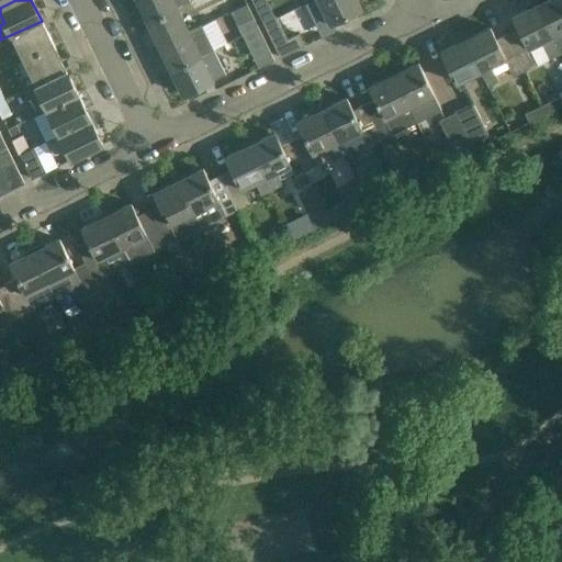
[(136,0),(147,21),(176,7),(189,1),(189,0),(136,0)]
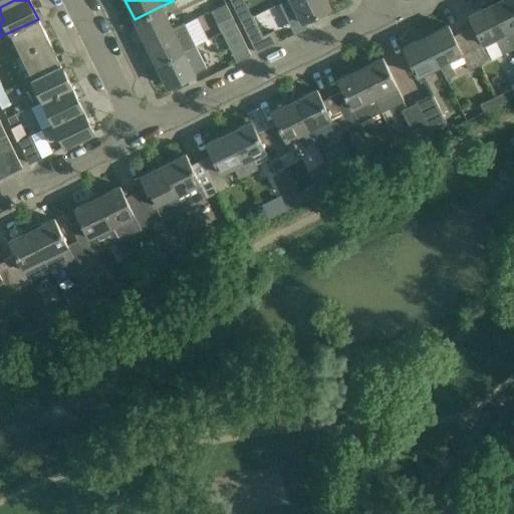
[(325,0),(290,0),(301,21),(329,7),(325,0)]
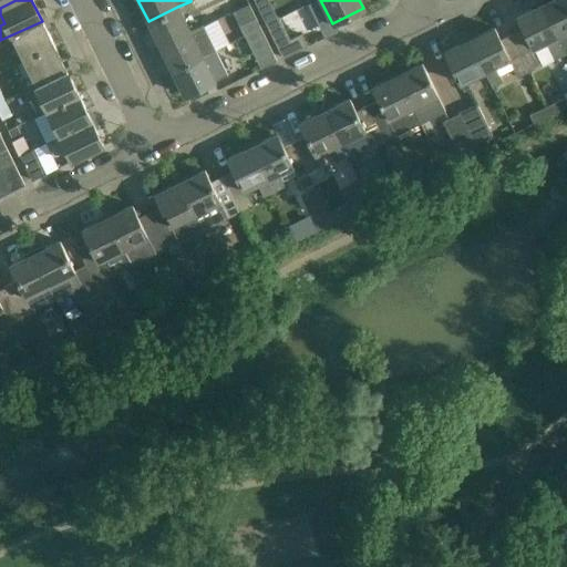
[(566,0),(550,0),(542,4),(565,53),(566,51),(566,0)]
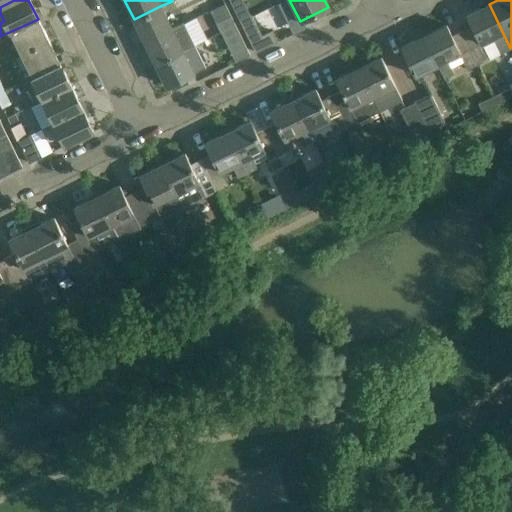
[(216,23),(220,32),(235,25),(224,3),(210,11),(216,23)]
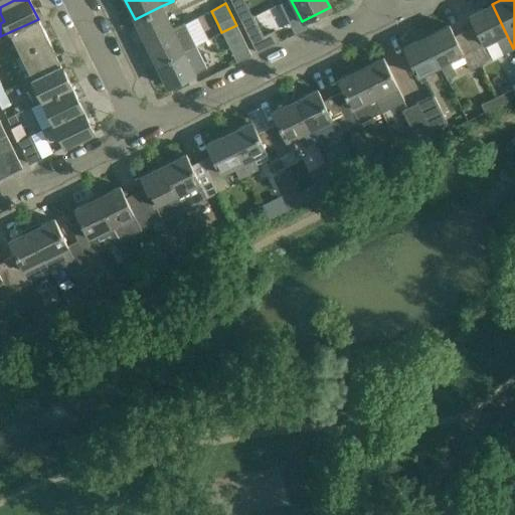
[(475,26),(466,31),(481,63),(492,58),(485,44),(495,39),(502,53),(513,48),(492,4),(470,15),(475,26)]
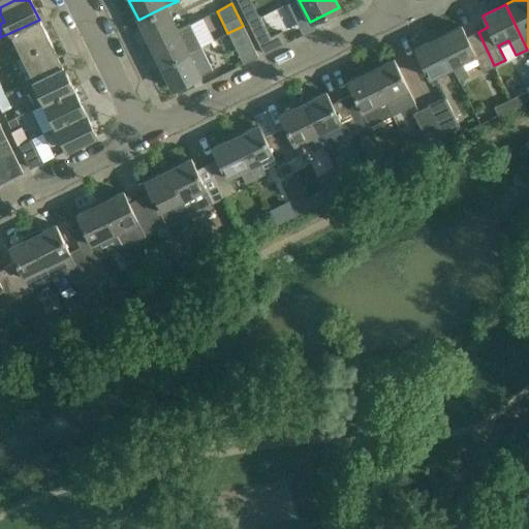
[(150,42),(177,29),(165,6),(138,20),(150,42)]
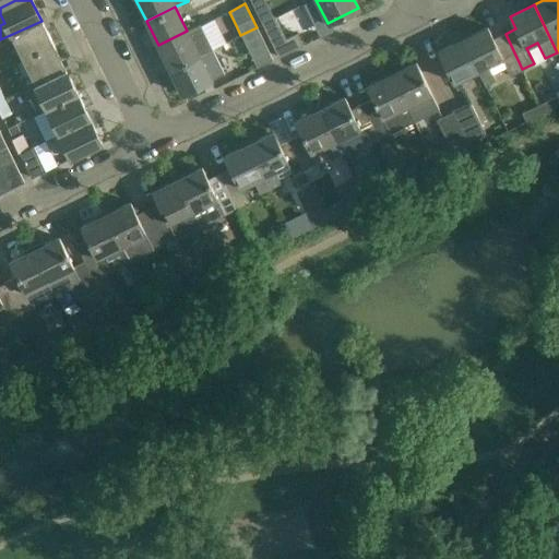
[(261,23),(278,58),(301,46),(297,35),(285,40),(273,16),(261,23)]
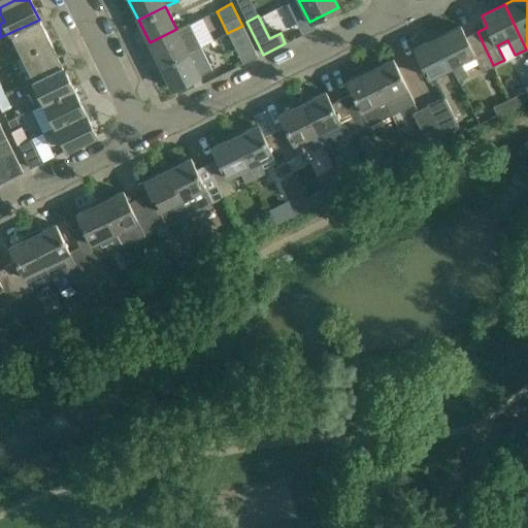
[(9,33),(21,56),(50,41),(39,20),(9,33)]
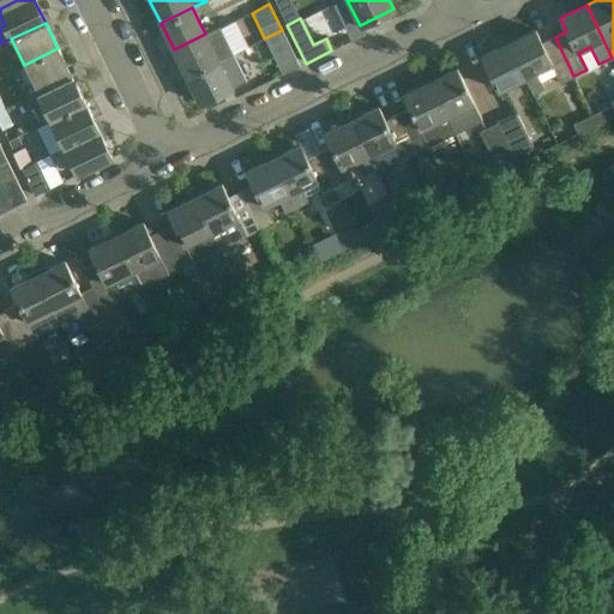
[(205,34),(174,49),(186,77),(233,54),(220,26),(205,35),(205,34)]
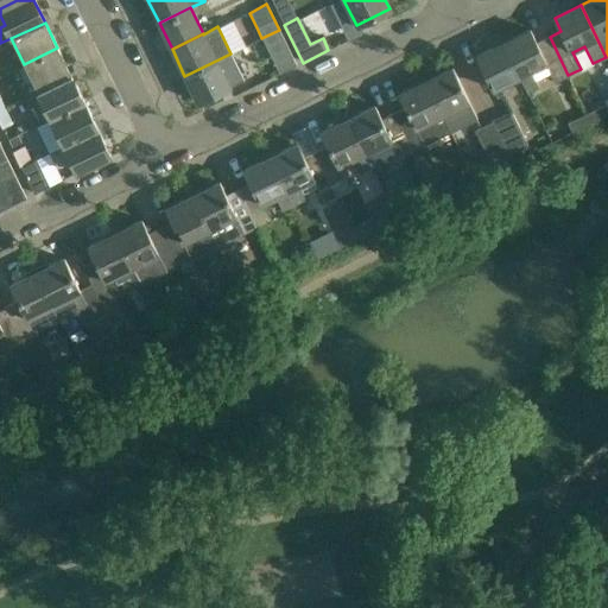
[(279,30),(261,38),(279,74),(296,65),(279,30)]
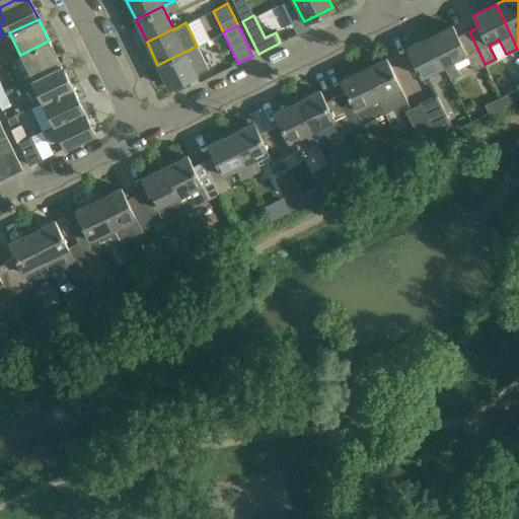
[(444,65),(451,79),(460,75),(452,61),(464,55),(472,70),(485,64),(469,31),(458,38),(452,25),(430,36),(444,65)]
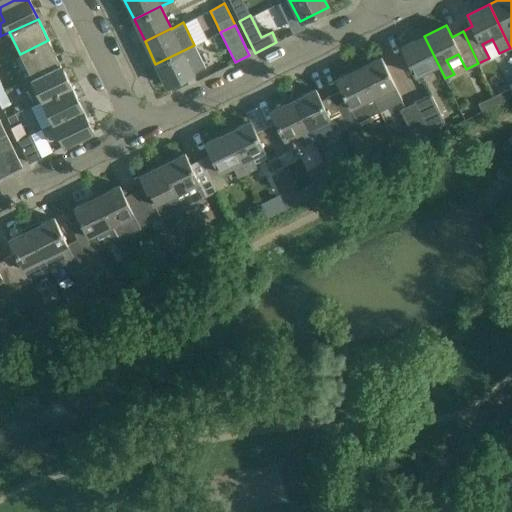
[(415,75),(438,64),(424,36),(401,47),(415,75)]
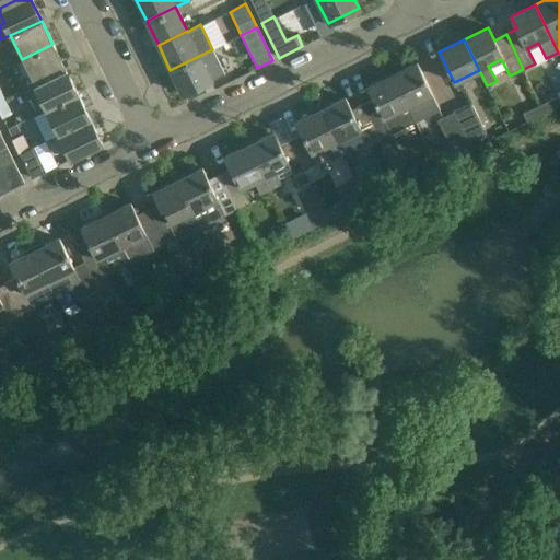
[(66,69),(53,44),(22,59),(30,74),(20,79),(25,89),(51,77),(66,69)]
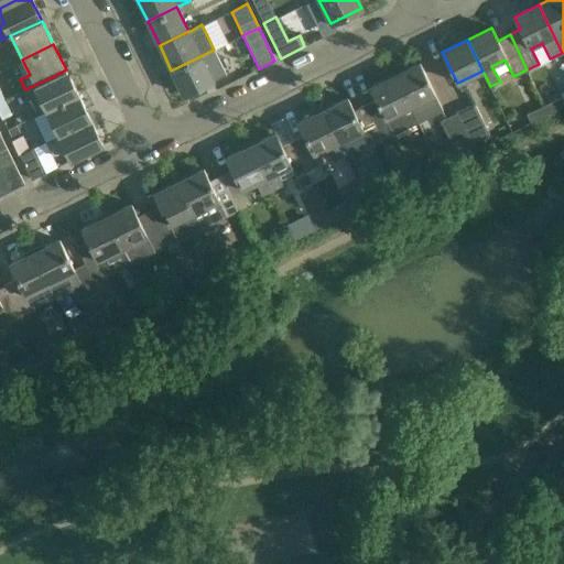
[(226,74),(214,50),(171,71),(184,95),(226,74)]
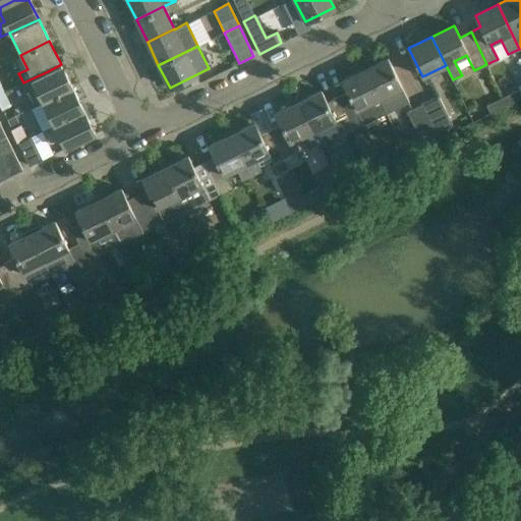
[(388,58),(365,69),(387,113),(408,102),(388,58)]
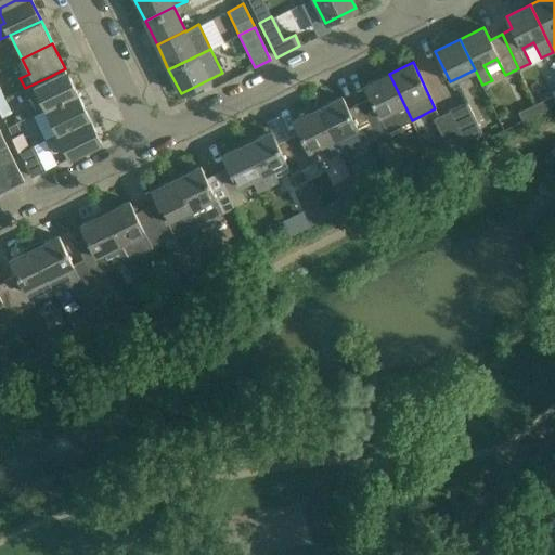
[(65,68),(51,76),(25,88),(37,112),(46,107),(76,92),(65,68)]
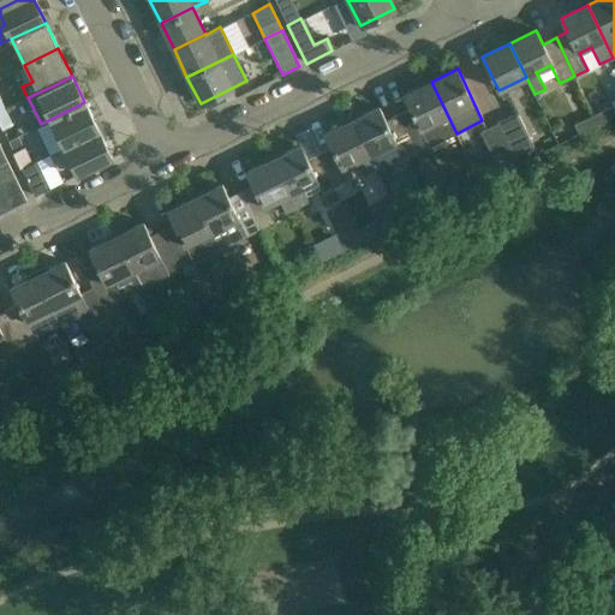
[(398,114),(417,153),(457,133),(431,82),(404,95),(410,108),(398,114)]
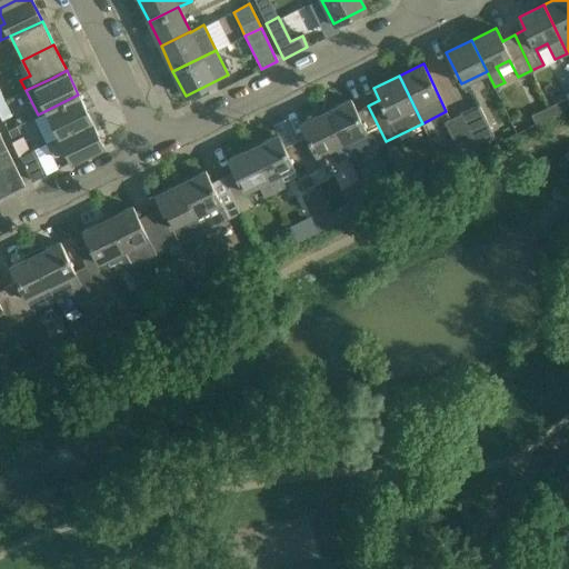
[(59,136),(91,120),(78,95),(47,110),(59,136)]
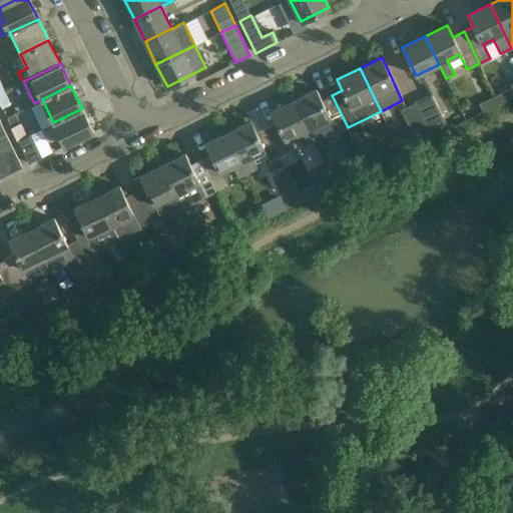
[(347,128),(348,127),(332,95),(322,100),(316,89),(294,100),(314,141),(325,136),(318,122),(329,117),(334,125),(343,120),(347,128)]
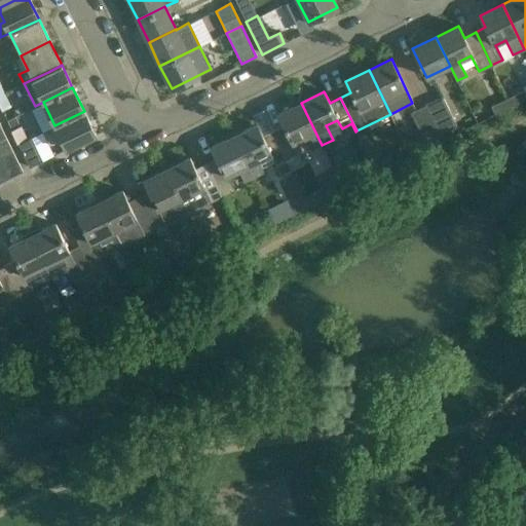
[(512,107),(525,100),(525,98),(523,91),(508,99),(512,107)]
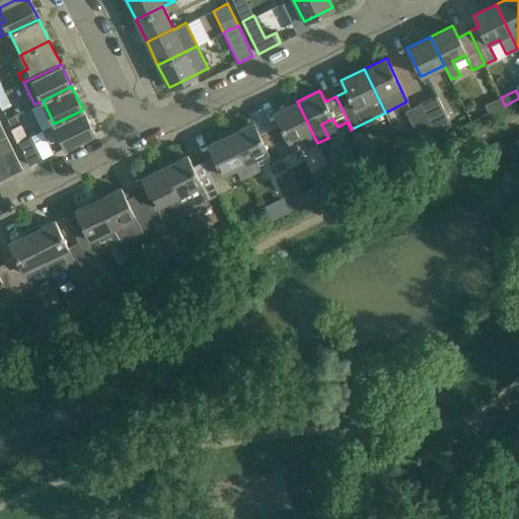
[(4,91),(0,93),(0,107),(1,109),(11,105),(4,91)]
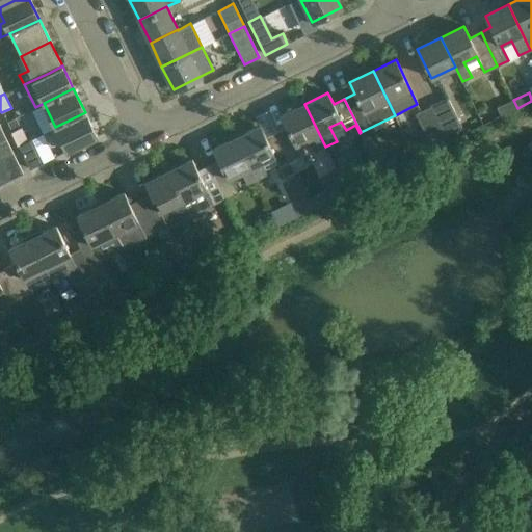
[(447,98),(431,106),(449,141),(464,133),(447,98)]
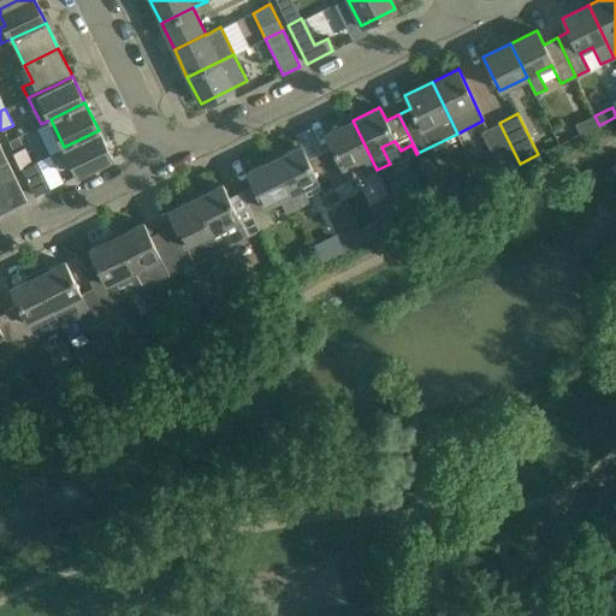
[(594,116),(574,125),(579,135),(599,125),(594,116)]
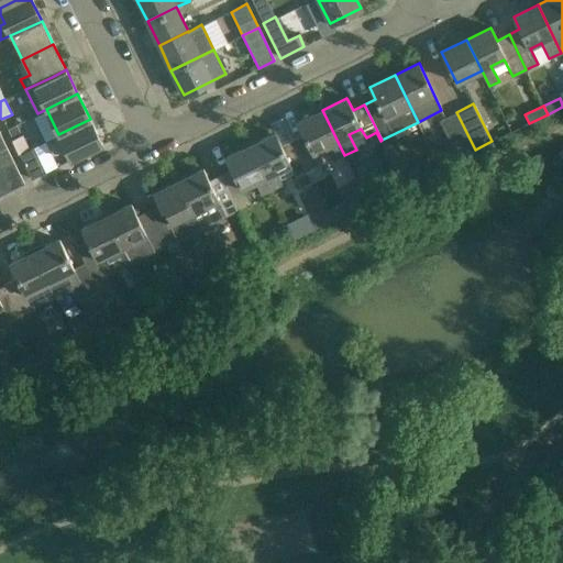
[(304,135),(293,141),(313,183),(326,176),(313,152),(324,146),(332,162),(344,155),(322,110),(297,122),(304,135)]
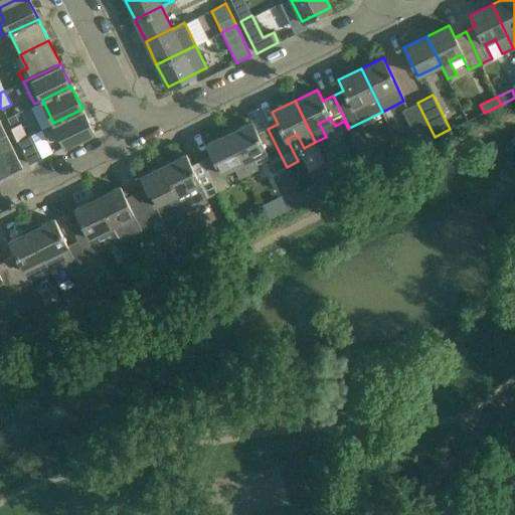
[(418,144),(435,137),(417,103),(401,111),(418,144)]
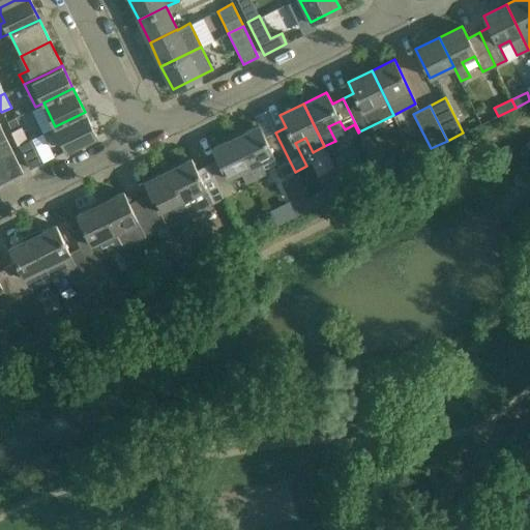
[(30,118),(27,112),(10,119),(6,121),(9,127),(30,118)]
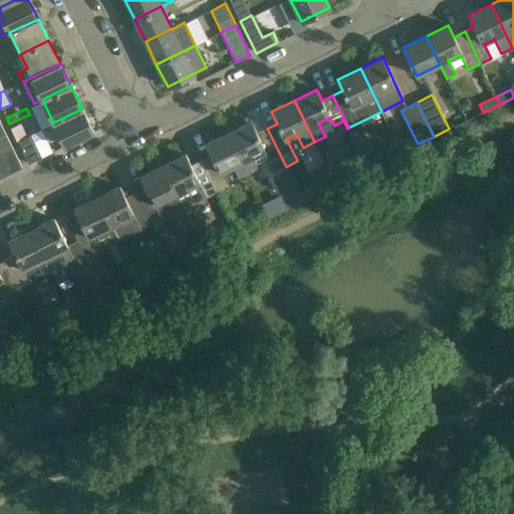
[(82,108),(53,122),(65,147),(93,133),(82,108)]
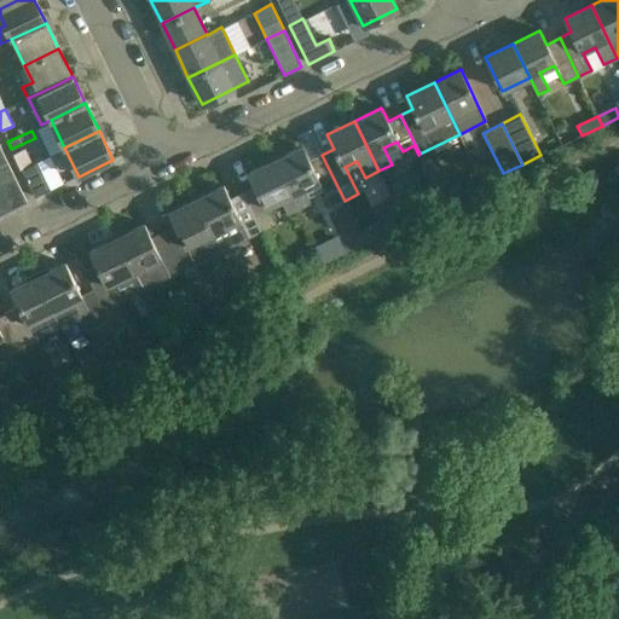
[(330,208),(345,201),(322,155),(310,161),(302,146),(275,160),(299,209),(311,203),(304,187),(317,181),(330,208)]
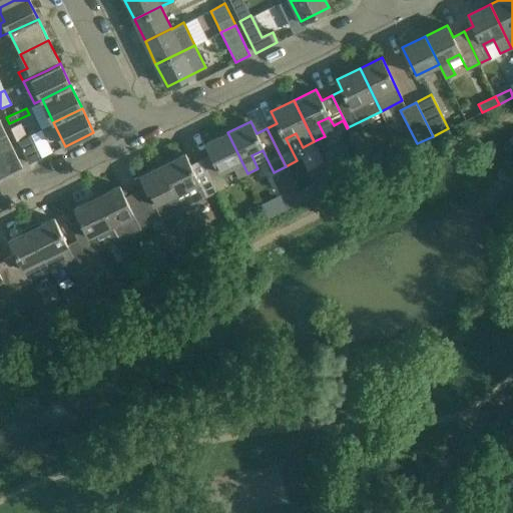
[(19,124),(11,128),(17,140),(25,135),(19,124)]
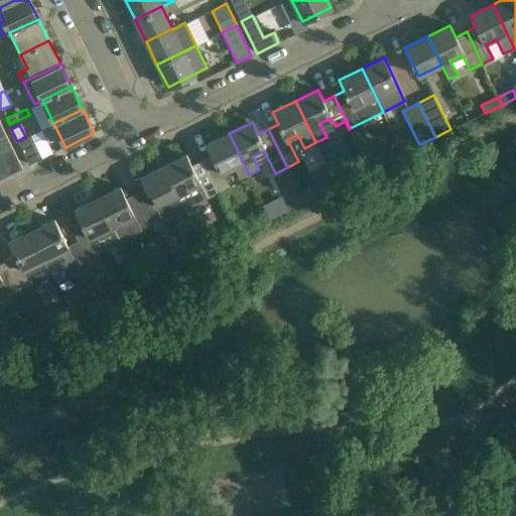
[(239,178),(249,174),(229,133),(207,144),(212,156),(203,160),(218,194),(229,188),(221,171),(233,165),(239,178)]
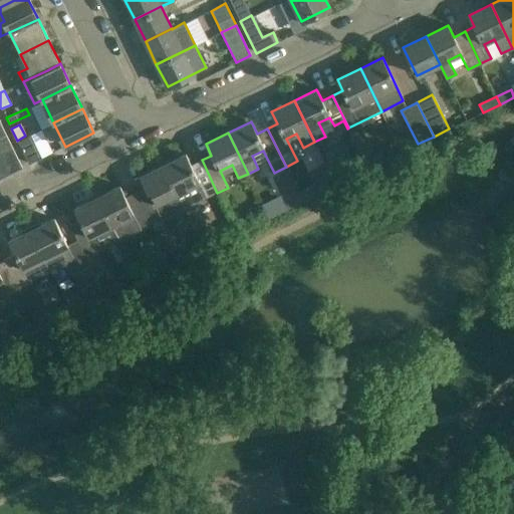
[(41,158),(30,135),(17,141),(28,164),(41,158)]
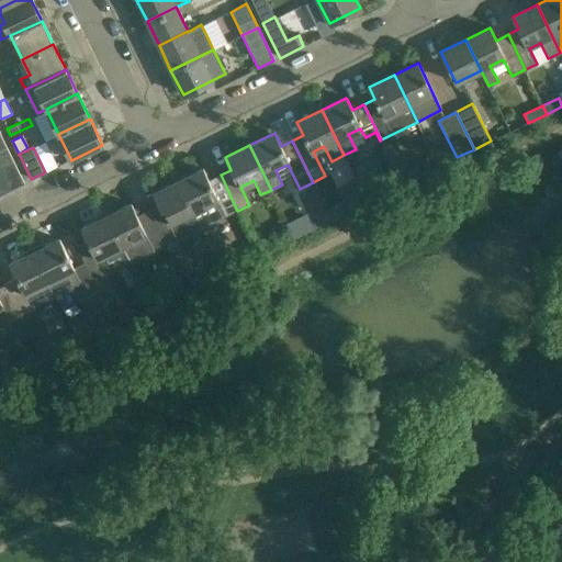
[(7,148),(0,152),(0,166),(12,160),(7,148)]
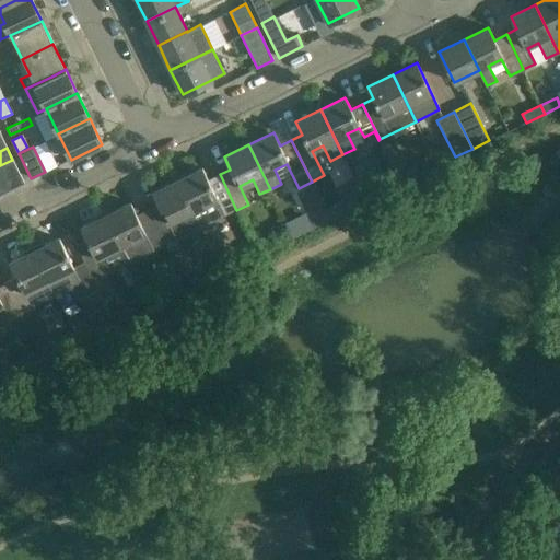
[(12,160),(0,165),(0,167),(10,189),(24,183),(12,160)]
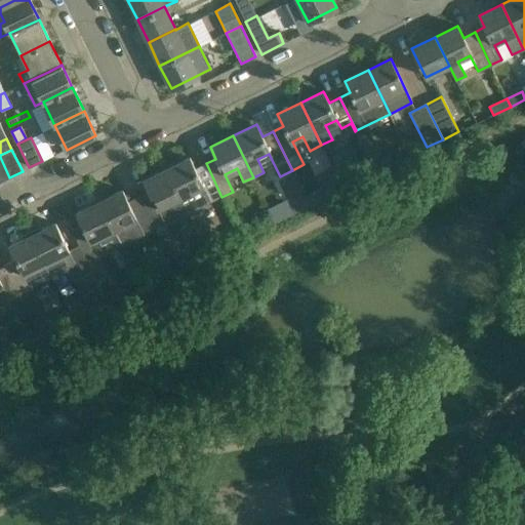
[(0,182),(9,177),(0,157),(0,182)]
